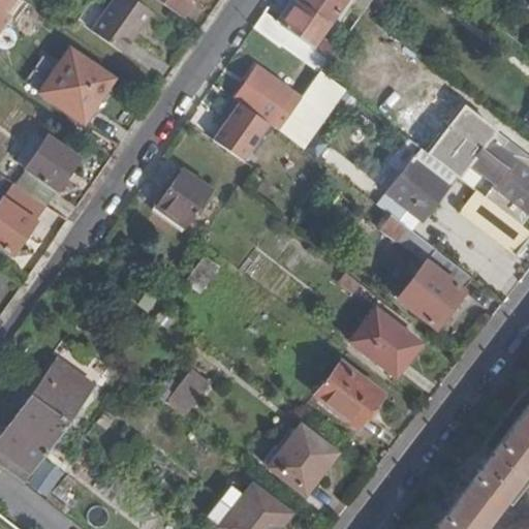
[(121,55),(150,14),(130,0),(112,0),(90,31),(121,55)]
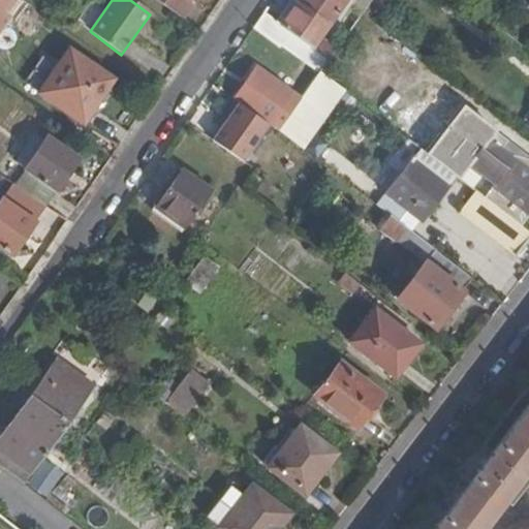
[(156,0),(180,17),(192,0),(194,0),(195,1),(195,0),(156,0)]
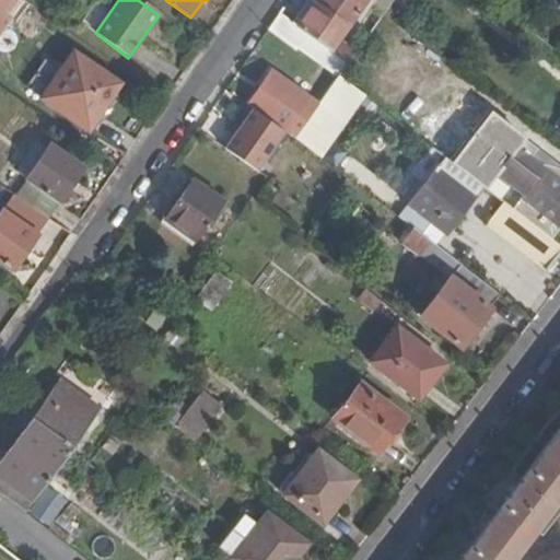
[(310,36),(331,51),(348,28),(354,34),(377,0),(314,0),(313,2),(316,8),(301,28),(310,36)]
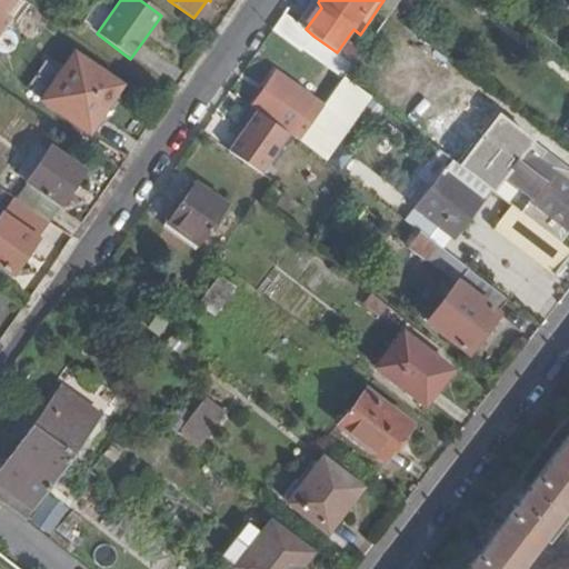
[(400,0),(391,12),(402,21),(416,0),(400,0)]
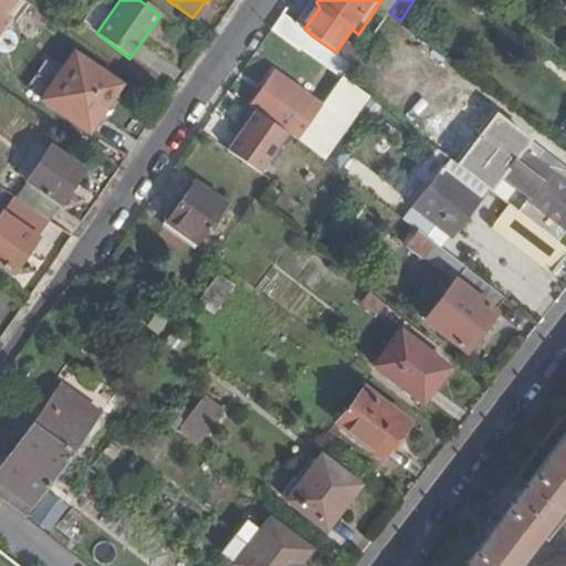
[(304,29),(283,13),(272,31),(302,53),(313,37),(304,29)]
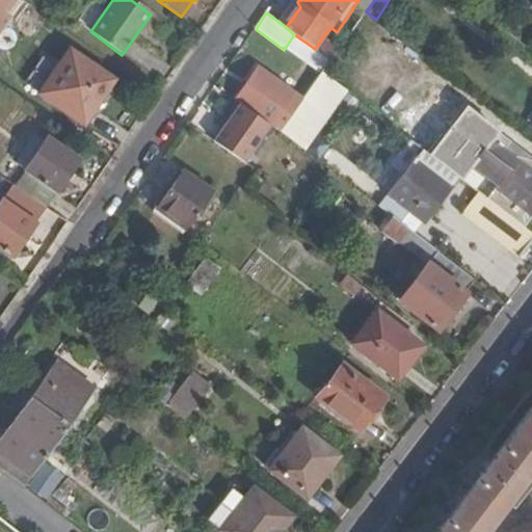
[(92,130),(123,87),(80,57),(51,99),(92,130)]
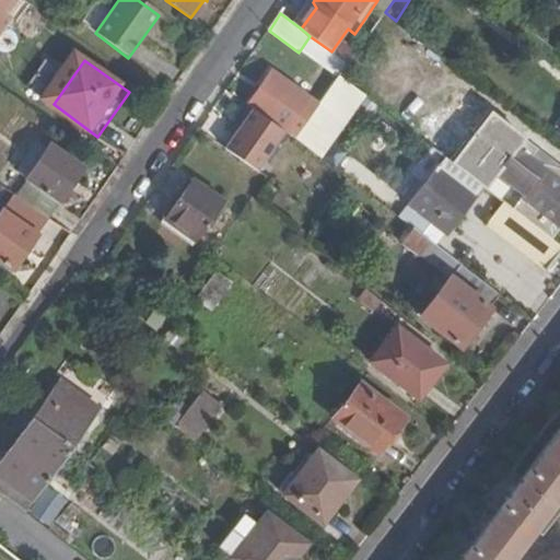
[(219,143),(266,177),(296,138),(315,109),(310,105),(312,101),(272,73),(248,108),(284,132),(278,140),(243,115),(228,131),(219,143)]
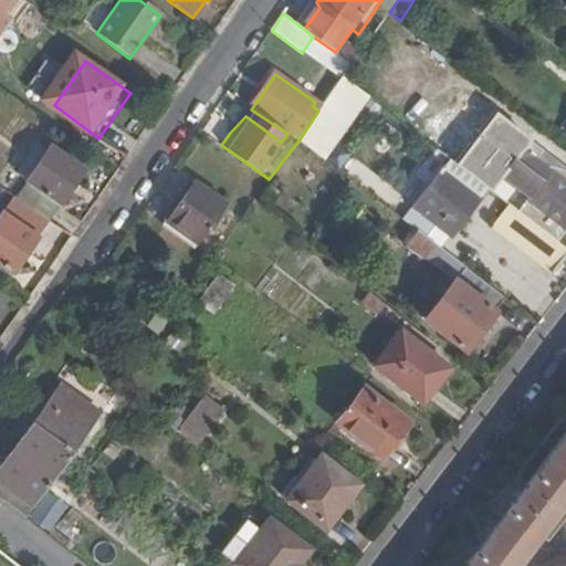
[(300,139),(323,156),(368,93),(345,74),(318,111),(300,139)]
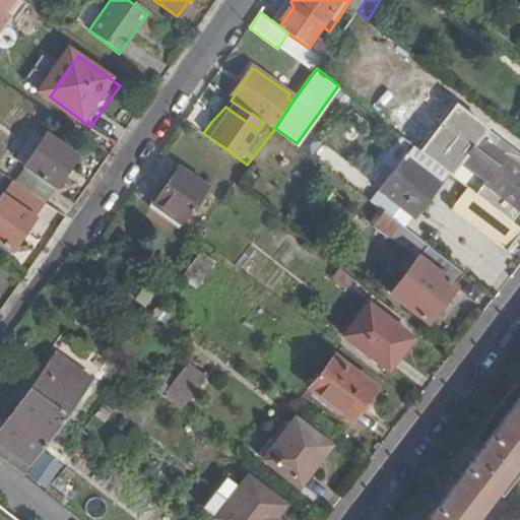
[(231,101),(210,84),(194,108),(211,122),(225,107),(258,130),(264,123),(231,101)]
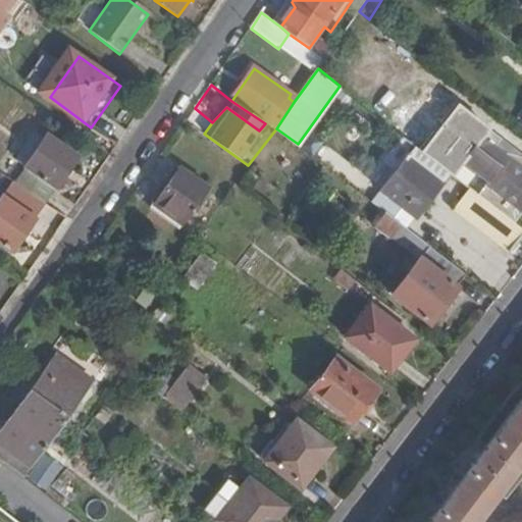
[(454,102),(418,147),(450,171),(471,188),(513,220),(521,209),(521,151),(503,138),(454,102)]
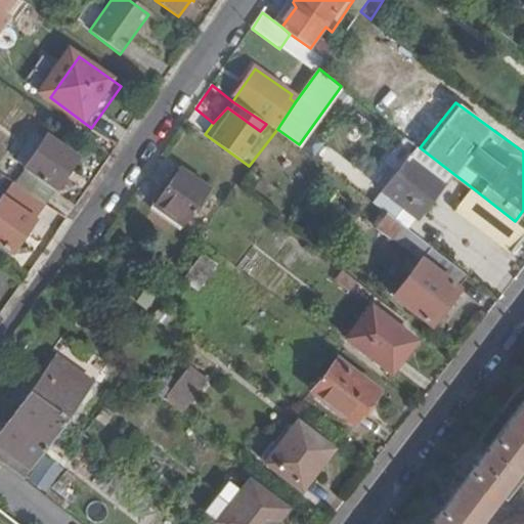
[(16,159),(29,168),(57,189),(80,159),(47,135),(43,138),(36,133),(16,159)]
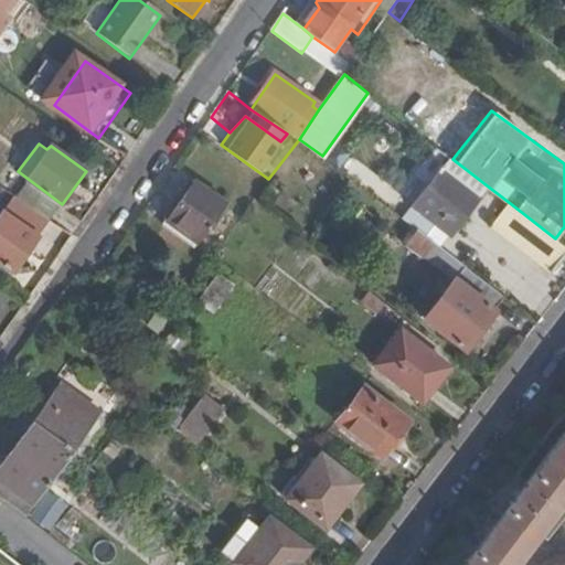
[(478,198),(487,185),(452,159),(437,147),(408,184),(423,195),(414,208),(450,236),(479,199),(478,198)]
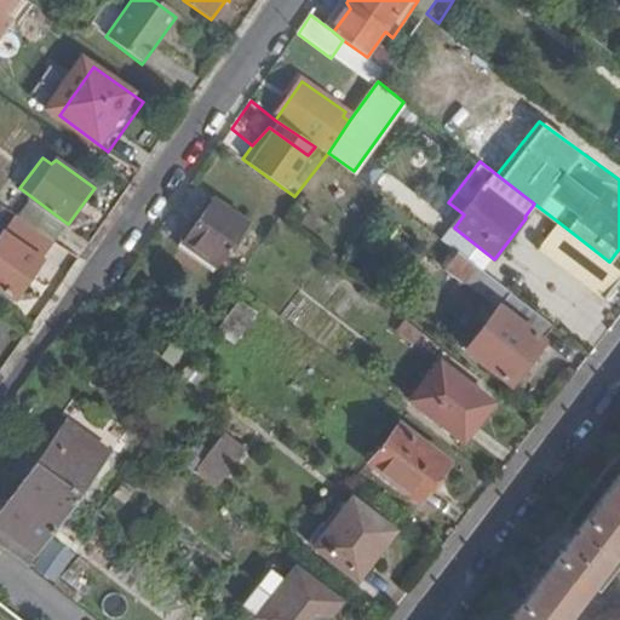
[(34,199),(19,218),(55,244),(68,224),(34,199)]
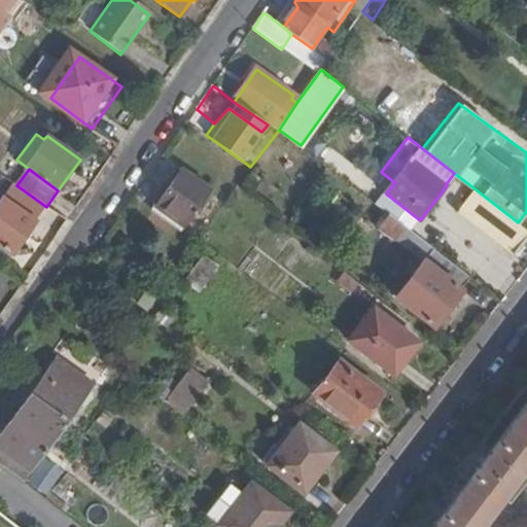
[(186,230),(213,191),(181,169),(153,206),(186,230)]
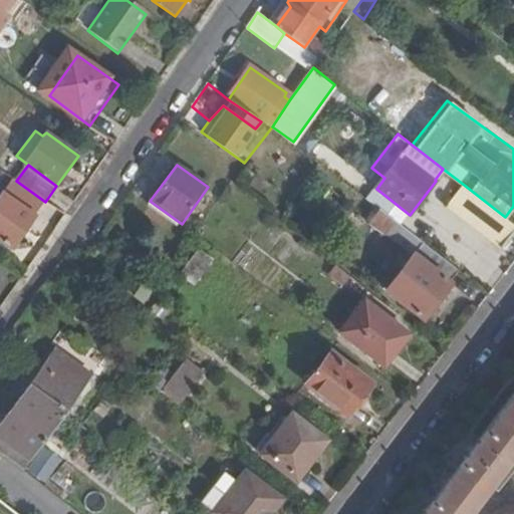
[(45,202),(16,181),(6,195),(35,215),(45,202)]
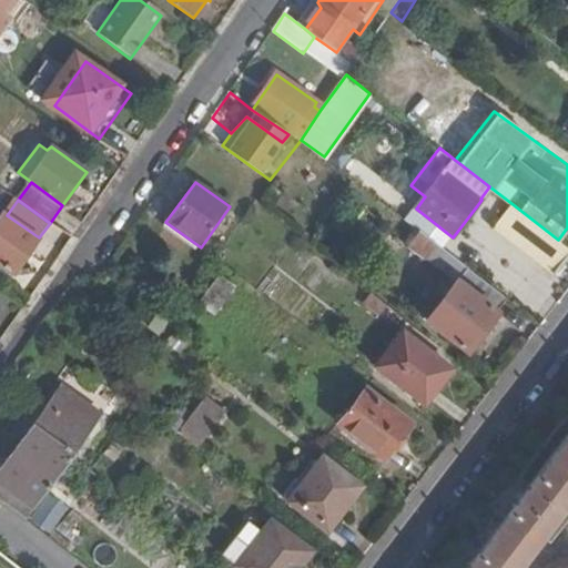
[(554,274),(567,256),(567,246),(558,240),(513,204),(496,227),(554,274)]
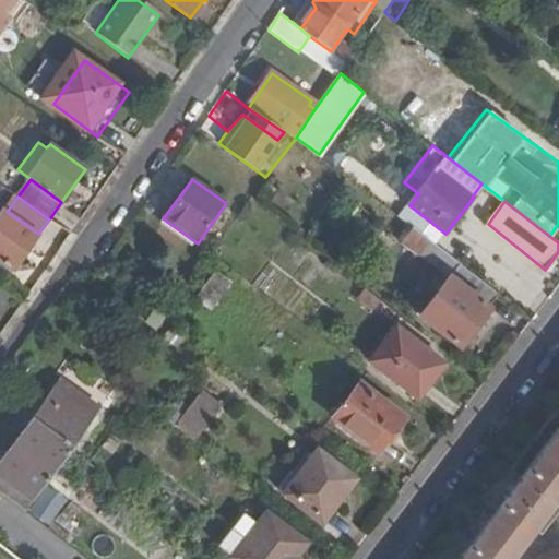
[(38,234),(7,212),(3,209),(0,213),(0,260),(13,270),(38,234)]
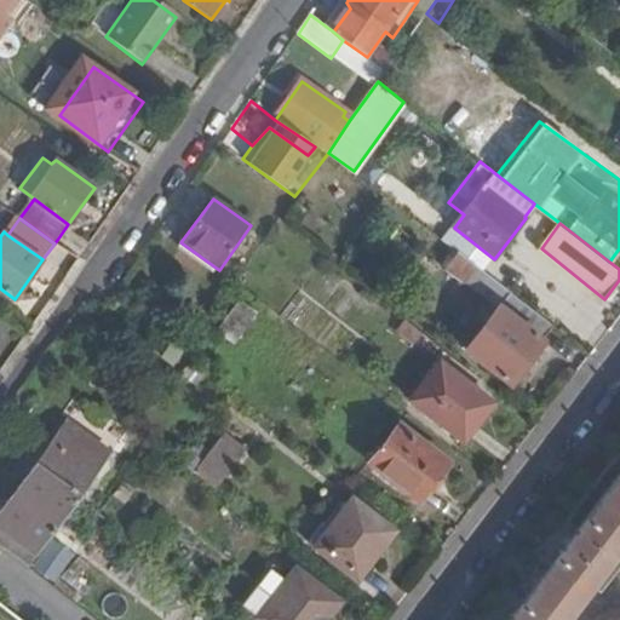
[(476,285),(484,264),(453,251),(445,271),(476,285)]
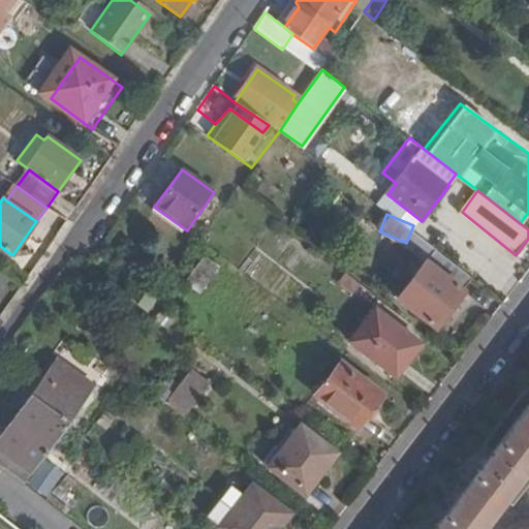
[(434,327),(473,277),(436,248),(397,299),(434,327)]
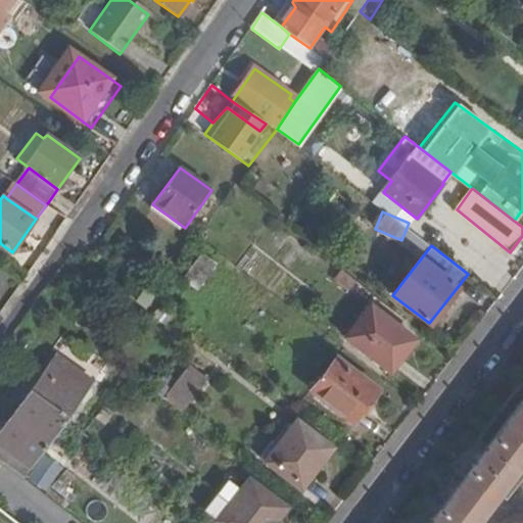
[(181,279),(197,290),(218,262),(202,250),(181,279)]
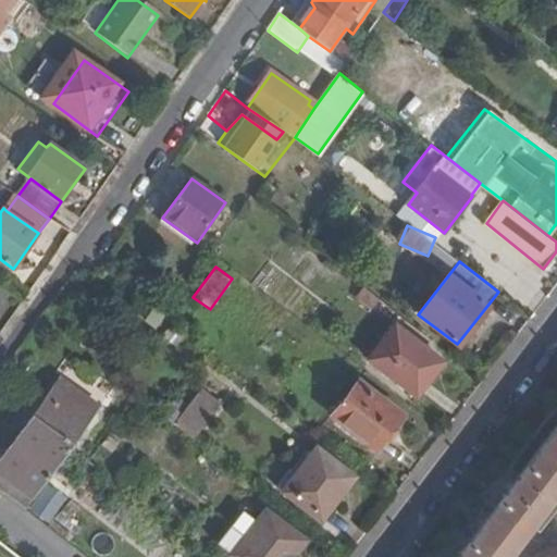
[(372,308),(380,297),(367,287),(359,298),(372,308)]
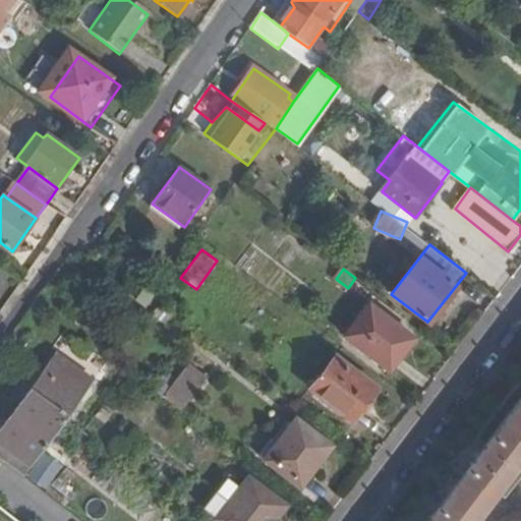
[(393,372),(417,340),(372,305),(349,337),(393,372)]
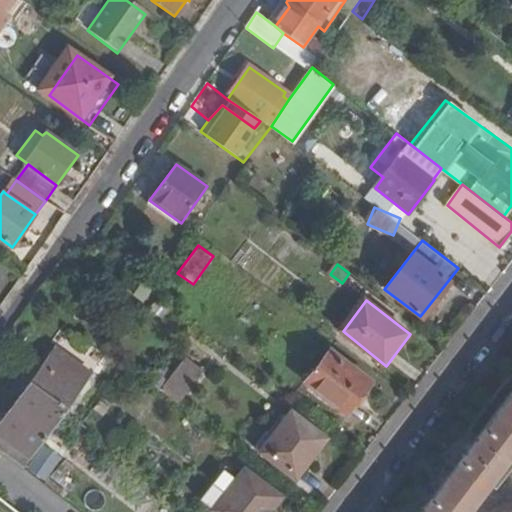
[(31,457),(65,410),(90,373),(55,347),(0,423),(0,435),(4,438),(31,457)]
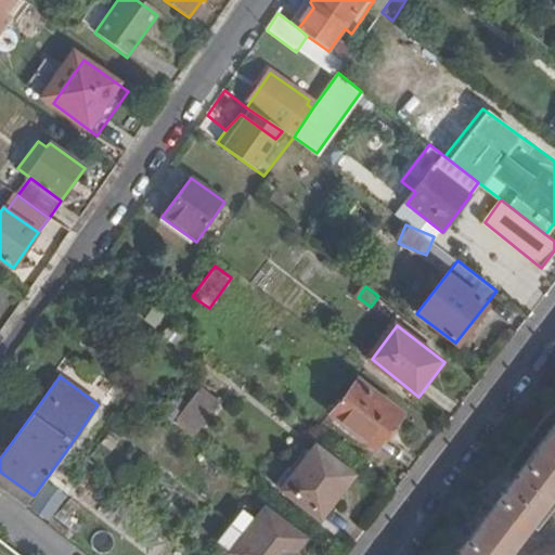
[(376,448),(402,414),(359,379),(333,414),(376,448)]
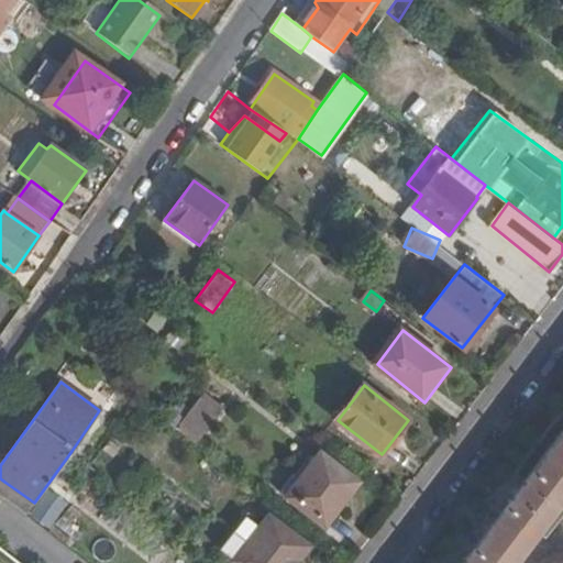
[(175,426),(197,443),(227,407),(203,389),(175,426)]
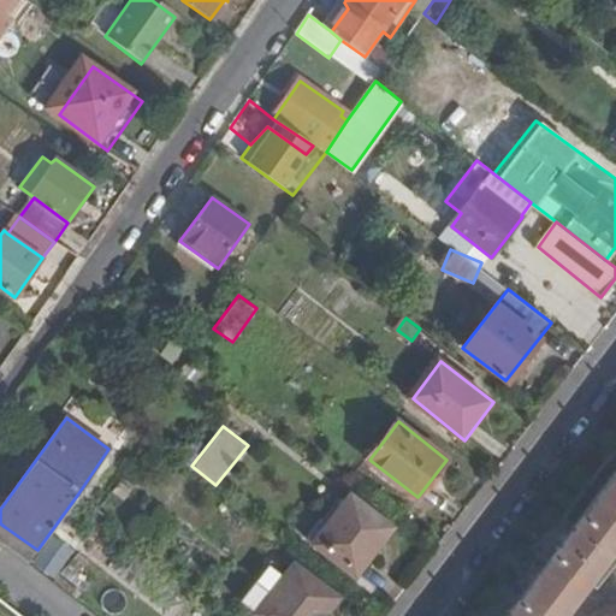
[(615,469),(503,615),(555,615),(562,608),(606,550),(615,537),(615,469)]
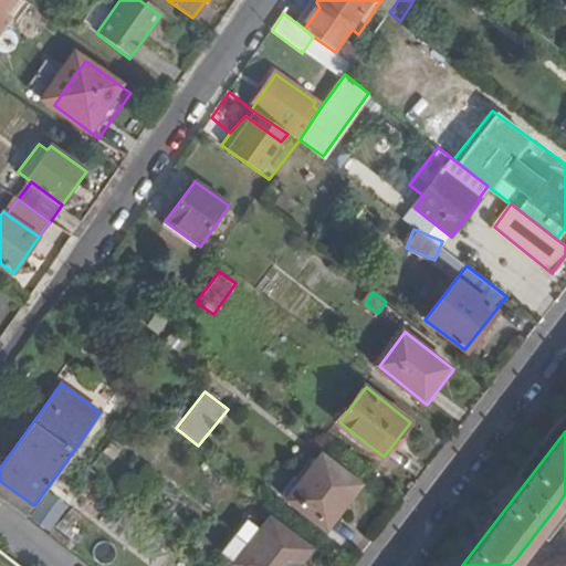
[(328,530),(363,484),(324,453),(291,498),(328,530)]
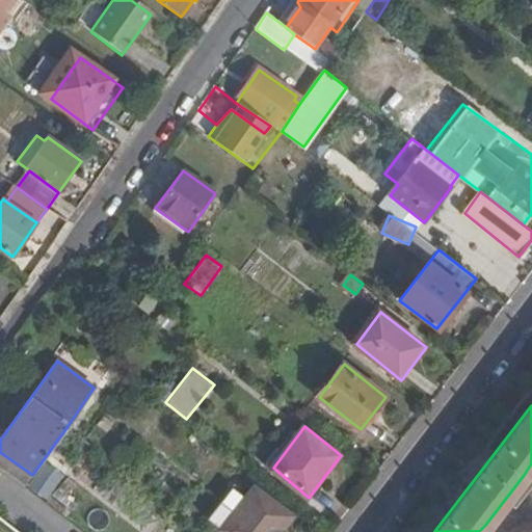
[(0,461),(0,469),(24,486),(32,475),(4,455),(0,461)]
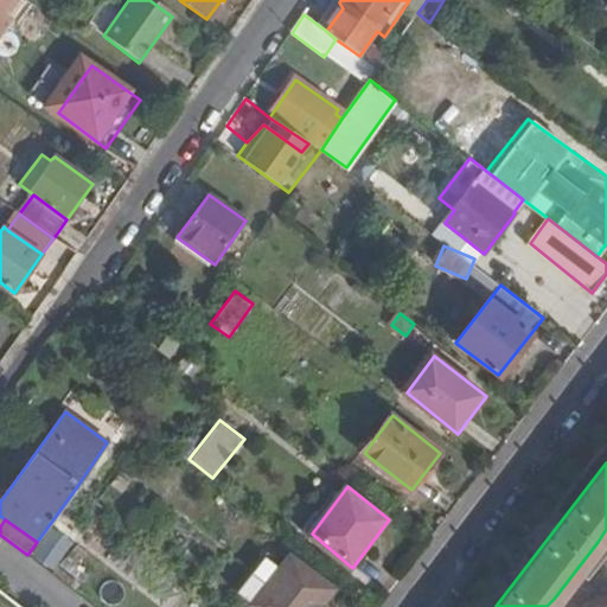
[(51,566),(71,535),(55,524),(34,555),(51,566)]
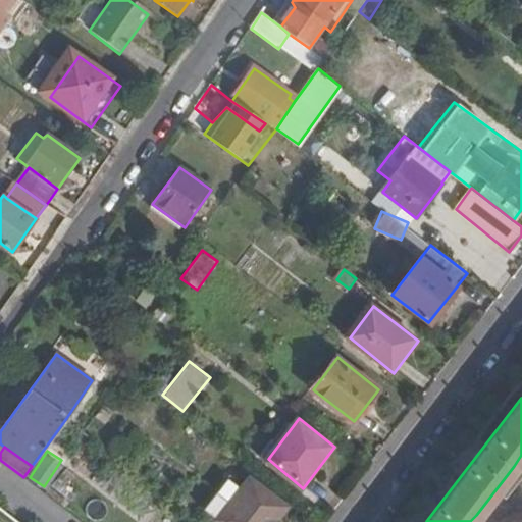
[(251,476),(217,518),(221,521),(275,521),(289,506),(251,476)]
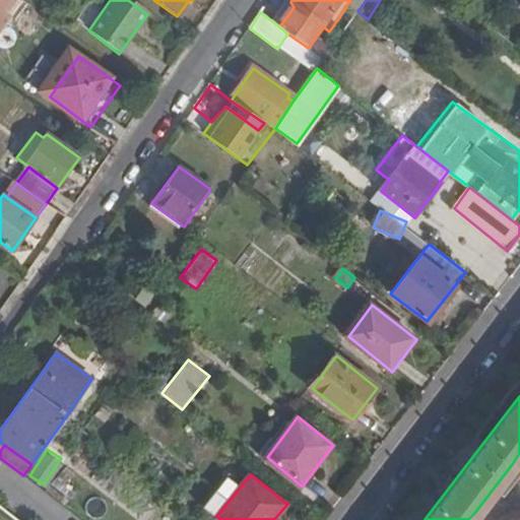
[(0,519),(19,519),(0,505),(0,519)]
